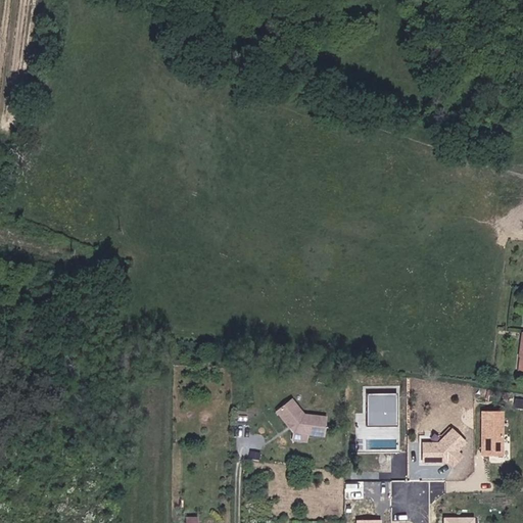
[(365,425),(395,425),(395,391),(366,391),(365,425)]
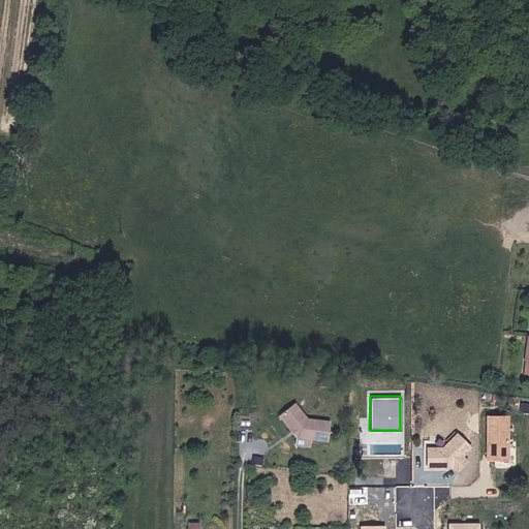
[(307,419),(293,404),(280,416),(298,437),(297,445),(312,446),(312,439),(329,440),(331,421),(307,419)]
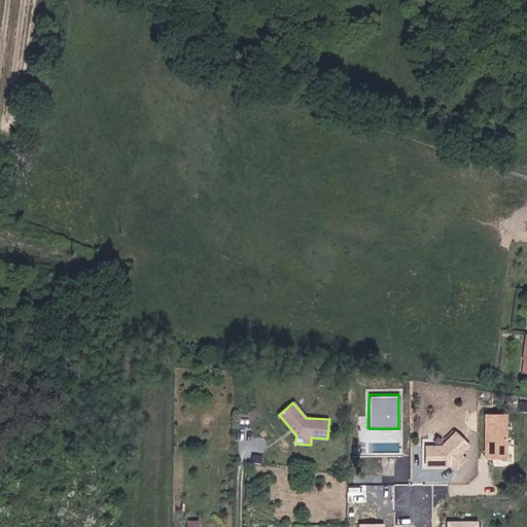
[(507,458),(507,413),(484,413),(483,458),(507,458)]
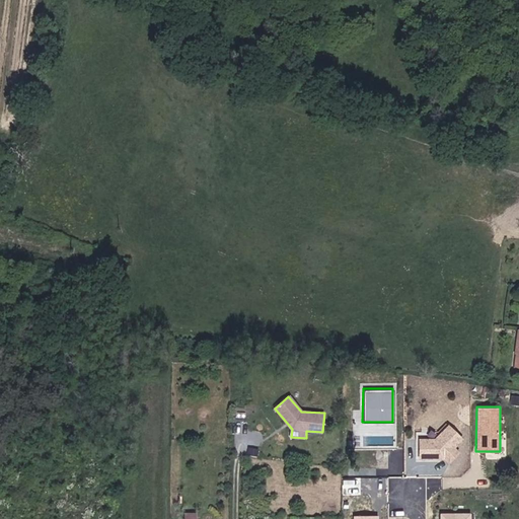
[(417,459),(459,459),(459,427),(438,426),(438,437),(417,437),(417,459)]
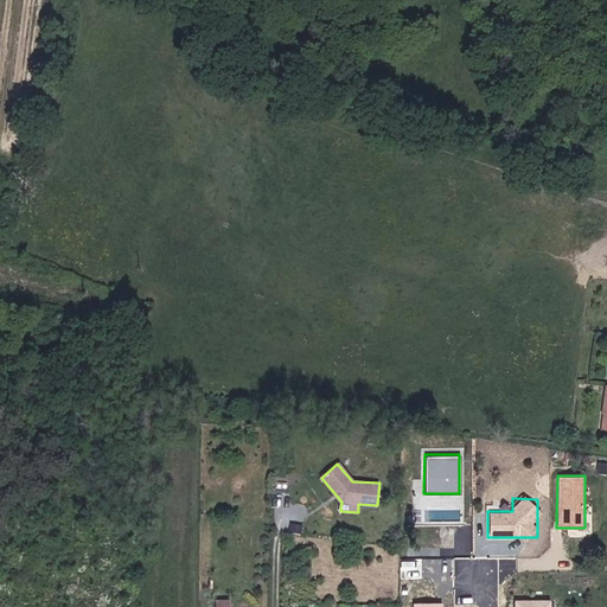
[(485,554),(446,553),(445,570),(485,570),(485,554)]
